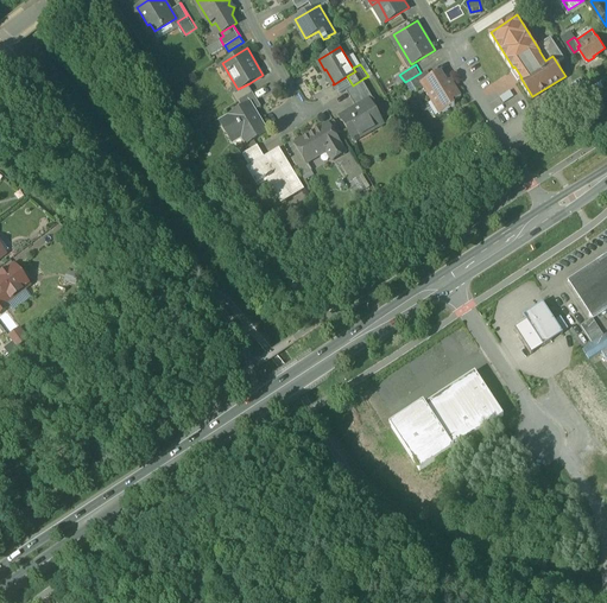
[(421,73),(411,78),(417,88),(423,84),(422,81),(432,75),(428,68),(421,73)]
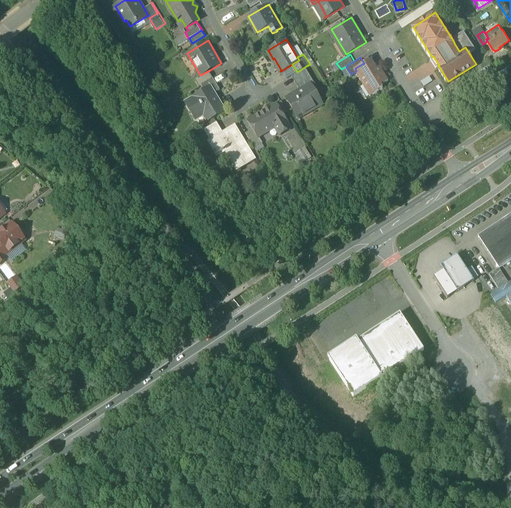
[(364,63),(355,68),(356,71),(364,84),(367,82),(374,92),(384,86),(382,83),(389,79),(380,64),(377,66),(372,57),(364,63)]
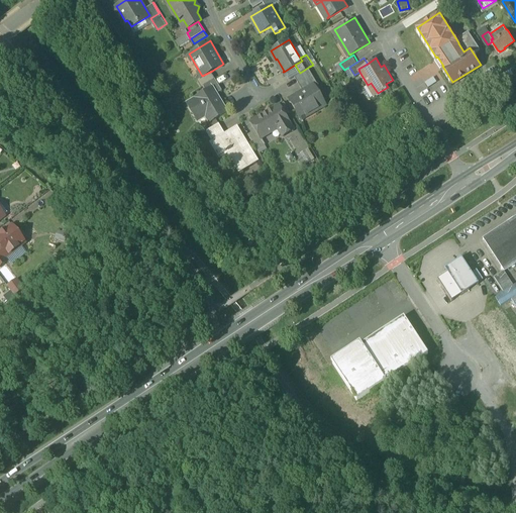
[(300,73),(295,76),(302,86),(315,78),(309,67),(300,73)]
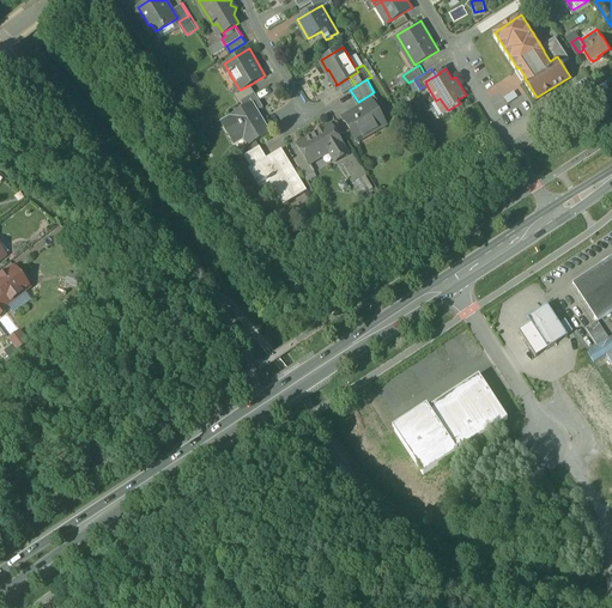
[(252,84),(240,90),(234,92),(240,102),(242,99),(256,92),(252,84)]
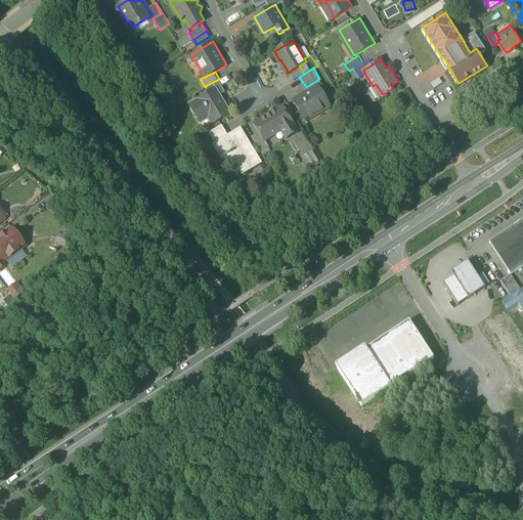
[(219,79),(207,85),(210,91),(216,87),(220,93),(225,90),(219,79)]
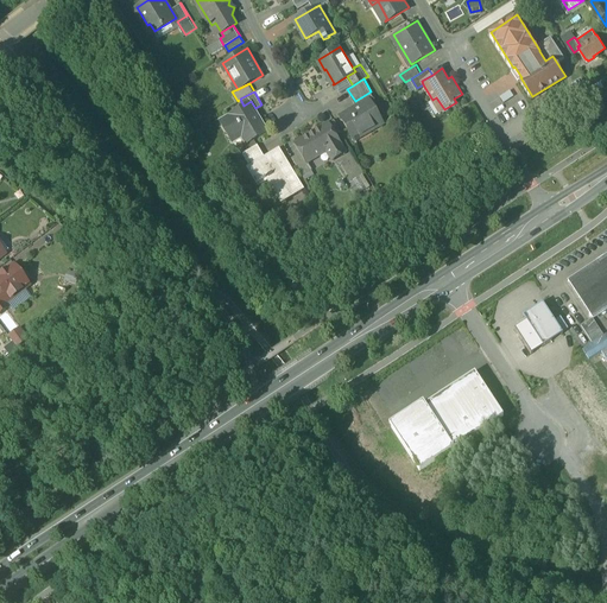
[(370,99),(342,115),(355,138),(383,121),(370,99)]
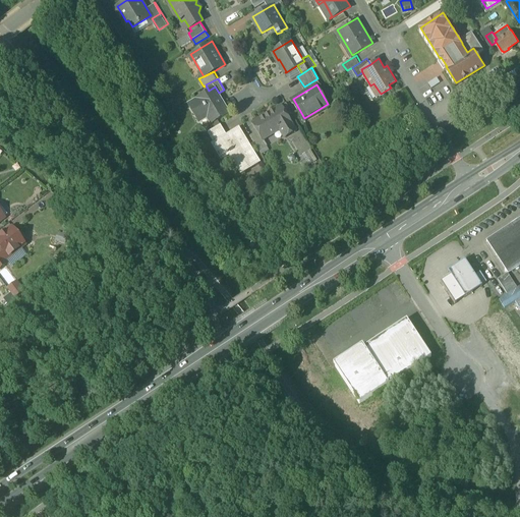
[(209,91),(206,93),(207,95),(191,104),(200,118),(207,114),(212,121),(230,111),(219,93),(215,87),(209,91)]
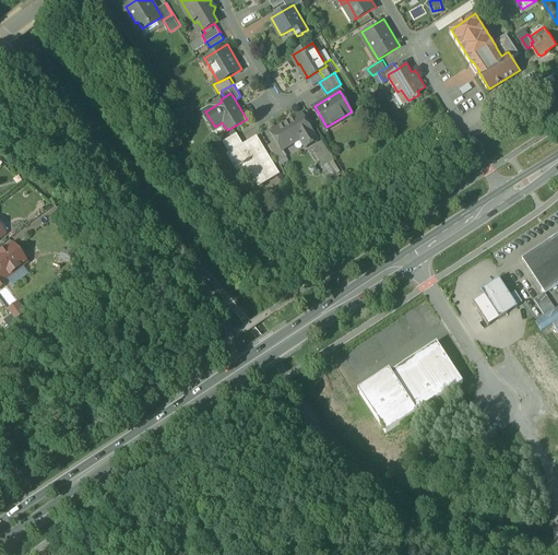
[(303,113),(272,130),(277,139),(283,149),(284,148),(298,139),(296,137),(301,133),(308,144),(318,139),(303,113)]
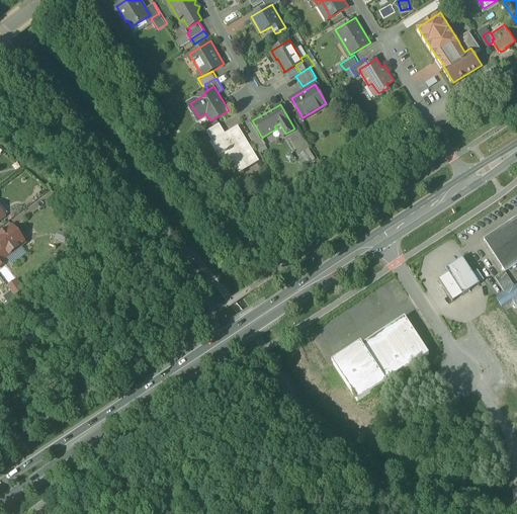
[(221,122),(207,130),(213,142),(227,134),(221,122)]
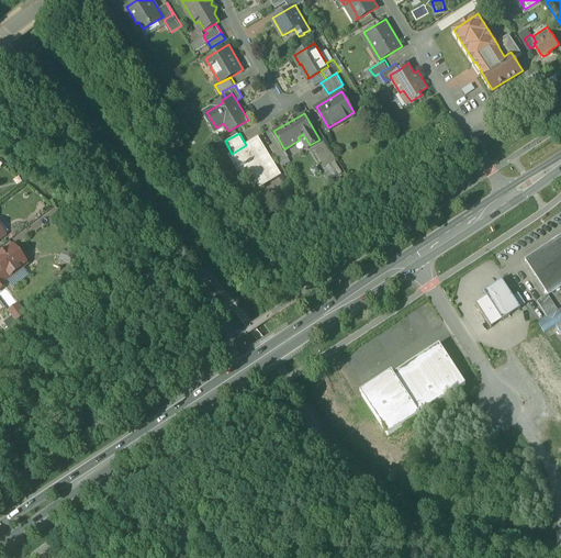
[(246,145),(232,154),(240,167),(243,166),(244,167),(247,165),(247,164),(249,162),(262,183),(280,174),(258,137),(246,145)]
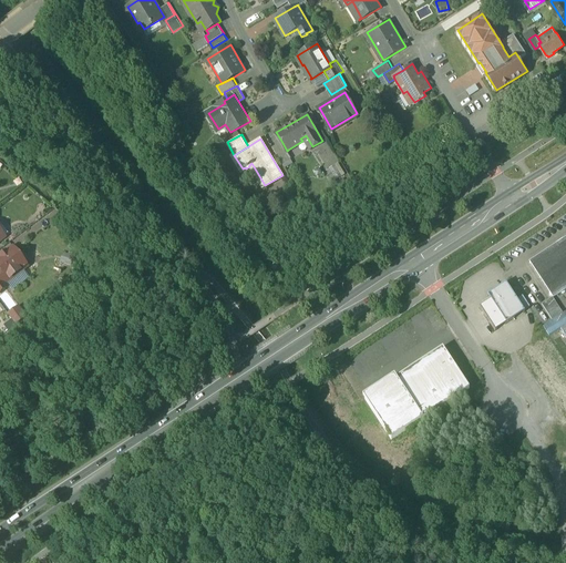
[(287,151),(281,141),(273,146),(283,162),(292,157),(288,150),(287,151)]
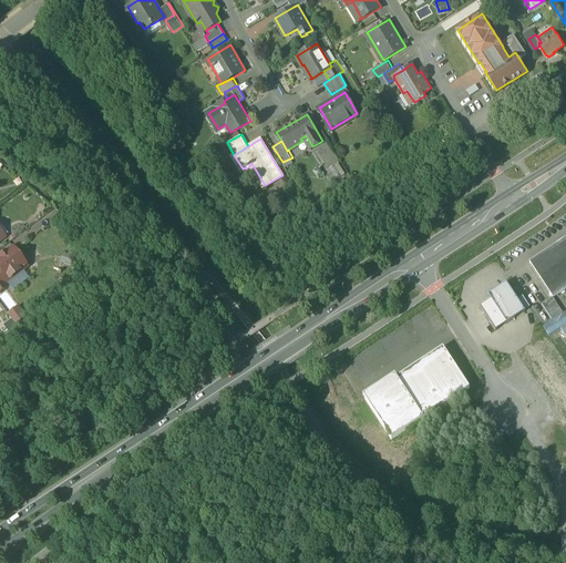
[(0,239),(7,235),(6,234),(9,231),(3,223),(0,225),(0,239)]
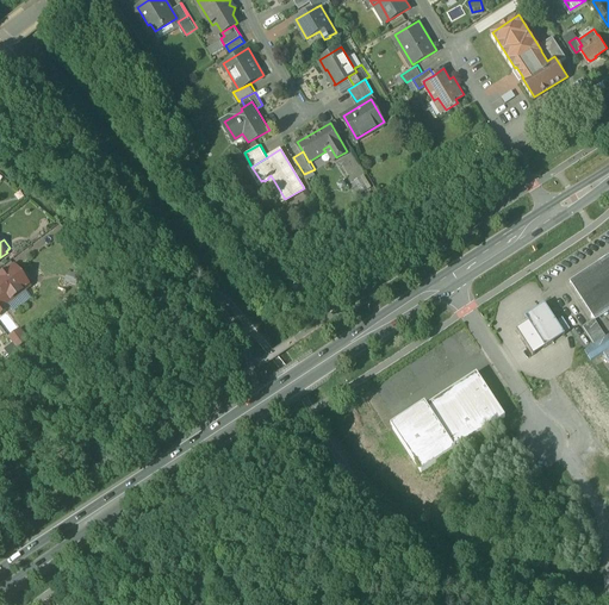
[(608,254),(571,279),(596,317),(608,307),(608,254)]
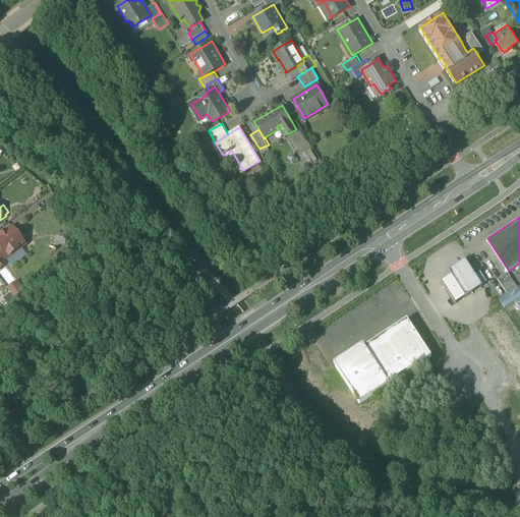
[(13,225),(0,235),(0,243),(2,246),(0,247),(0,250),(4,256),(8,254),(9,255),(15,250),(22,245),(26,242),(24,240),(18,232),(13,225)]
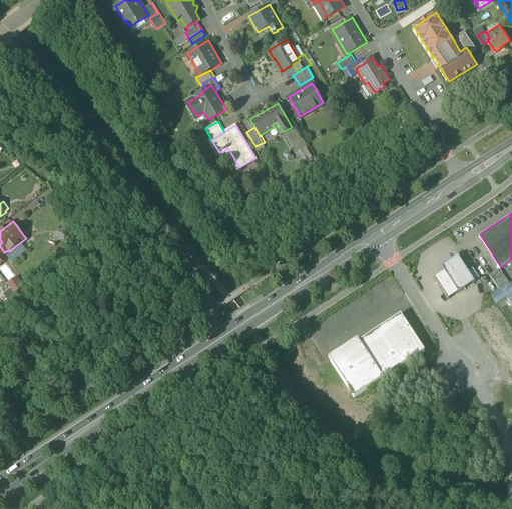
[(27,234),(21,226),(18,228),(24,236),(27,234)]
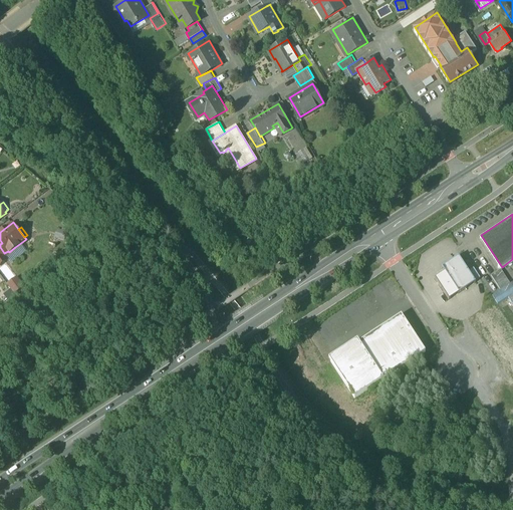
[(476,281),(460,255),(444,265),(460,290),(476,281)]
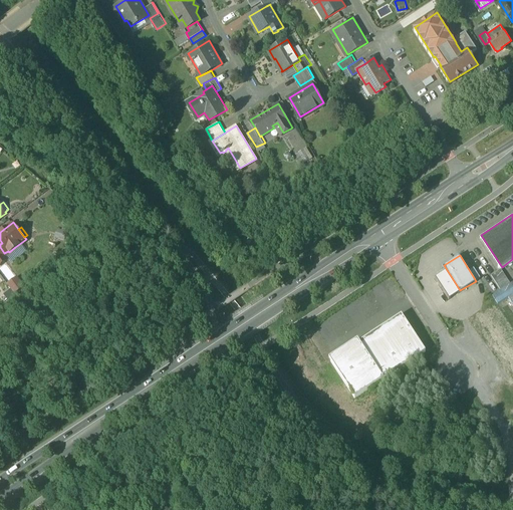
[(511,281),(502,267),(492,273),(501,287),(511,281)]
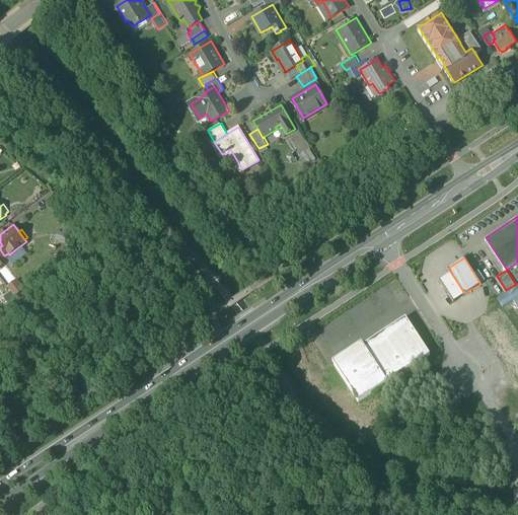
[(407,315),(364,344),(362,342),(334,360),(359,400),(431,354),(407,315)]
